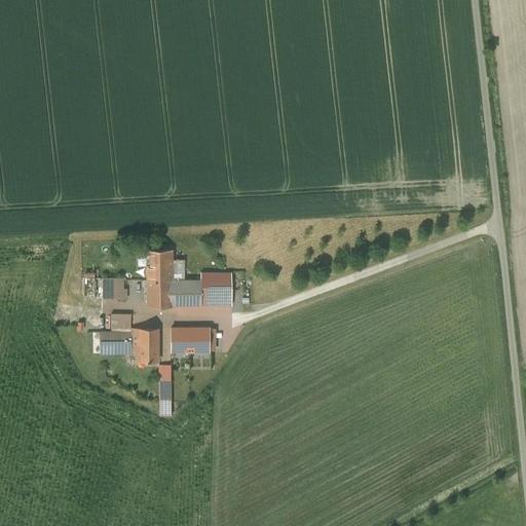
[(173,248),(146,248),(145,303),(232,304),(232,269),(204,269),(204,277),(184,277),(185,259),(173,259),(173,248)]
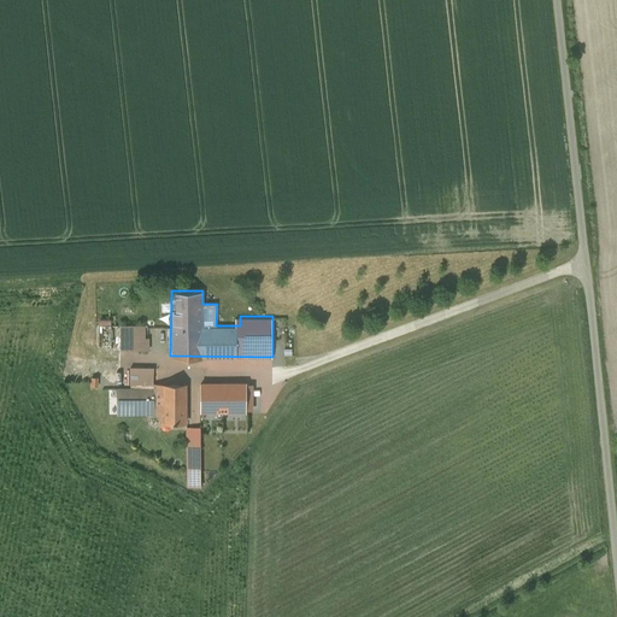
[(144,325),(121,325),(121,350),(147,351),(148,339),(144,339),(144,325)]
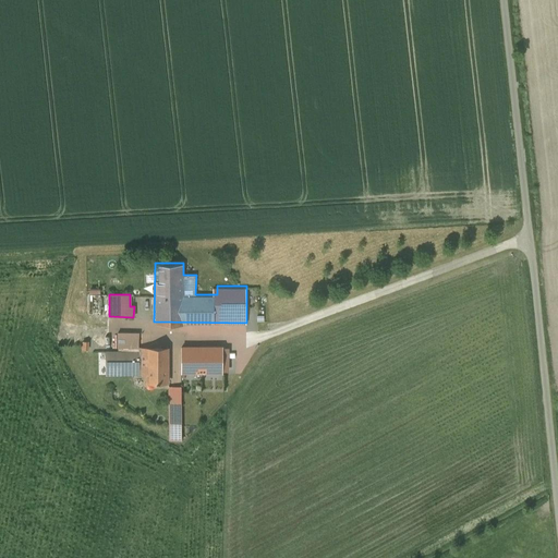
[(116,352),(106,352),(106,375),(141,374),(141,383),(168,383),(168,349),(140,349),(138,331),(116,331),(116,352)]
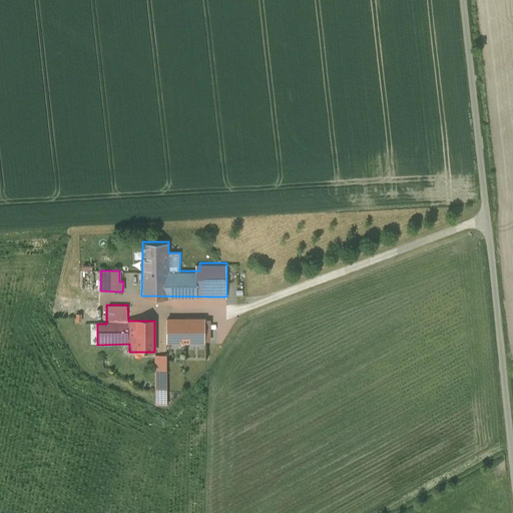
[(213,320),(168,319),(167,341),(212,342),(213,320)]
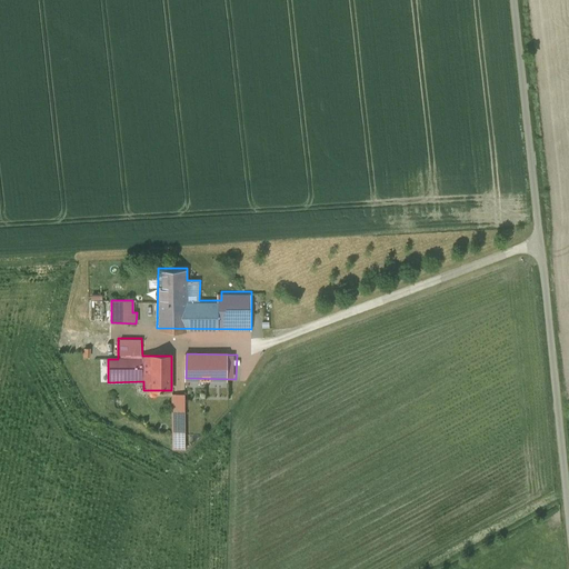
[(183,389),(172,389),(173,449),(185,449),(183,389)]
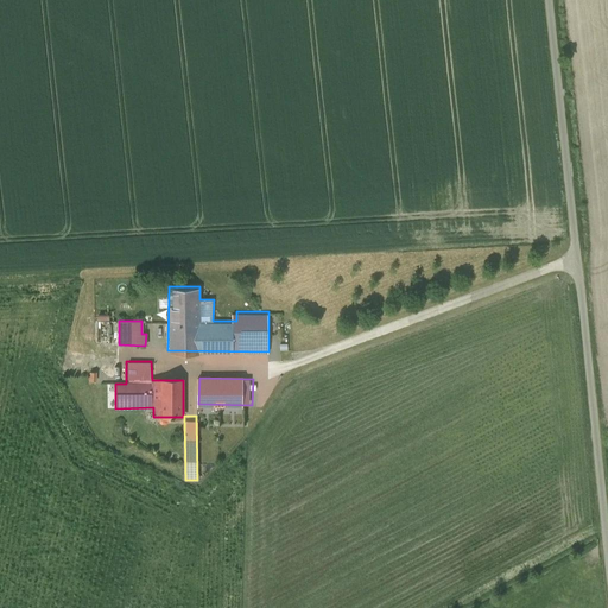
All buildings are outlined.
